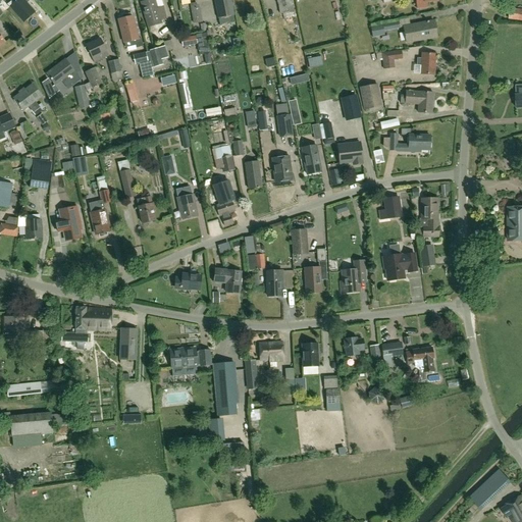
[(34,14),(23,2),(27,0),(14,0),(16,2),(9,8),(23,23),(34,14)]
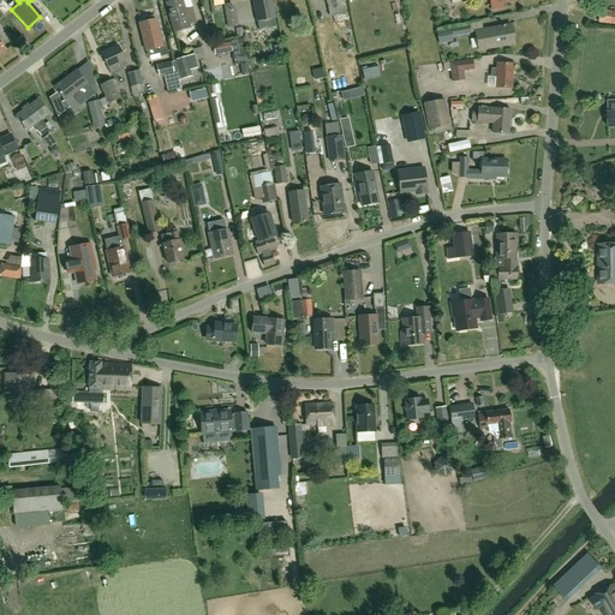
[(177,0),(166,4),(174,33),(190,28),(189,24),(196,22),(192,9),(185,11),(181,0),(177,0)]
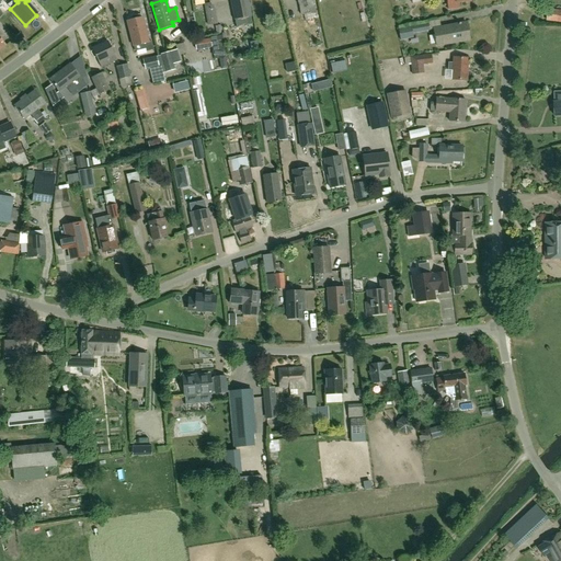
[(252,16),(248,0),(229,0),(233,20),(235,20),(237,27),(252,24),(251,16),(252,16)]
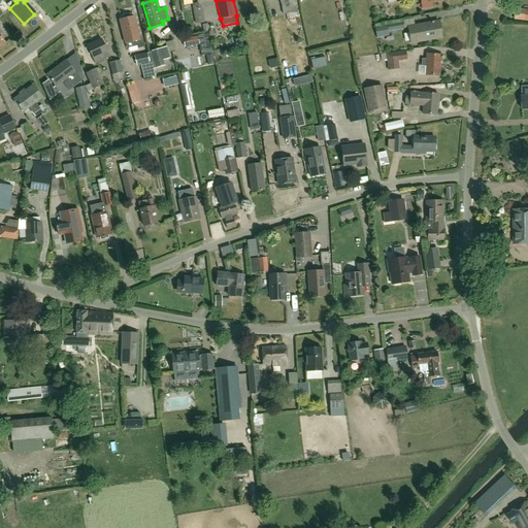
[(297,11),(294,0),(279,0),(283,14),(297,11)]
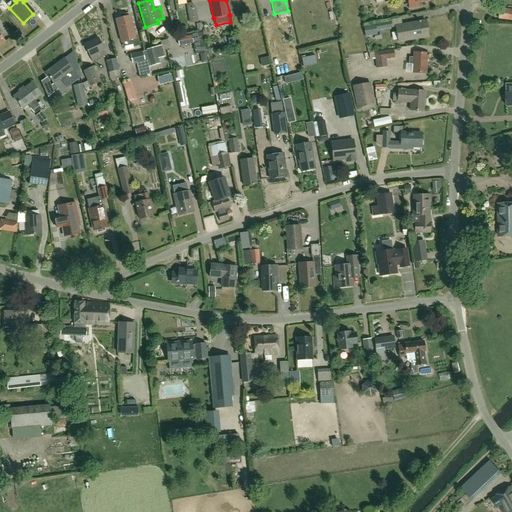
[(430,0),(407,0),(408,4),(409,9),(420,8),(418,2),(431,0),(430,0)]
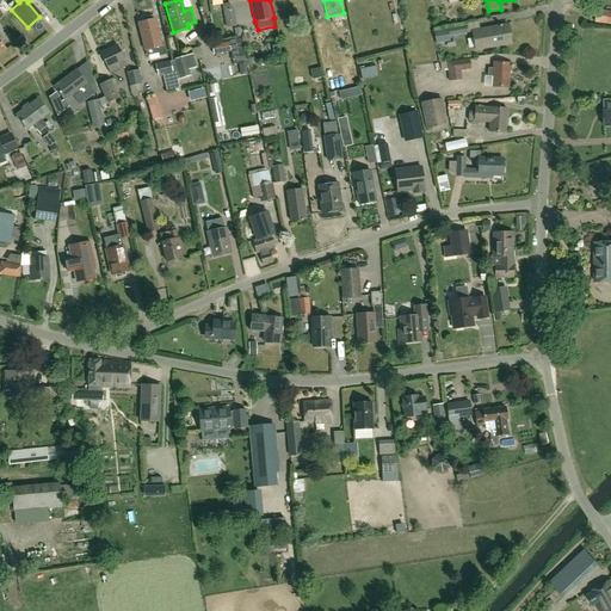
[(230,11),(229,5),(223,5),(227,28),(236,25),(233,11),(230,11)]
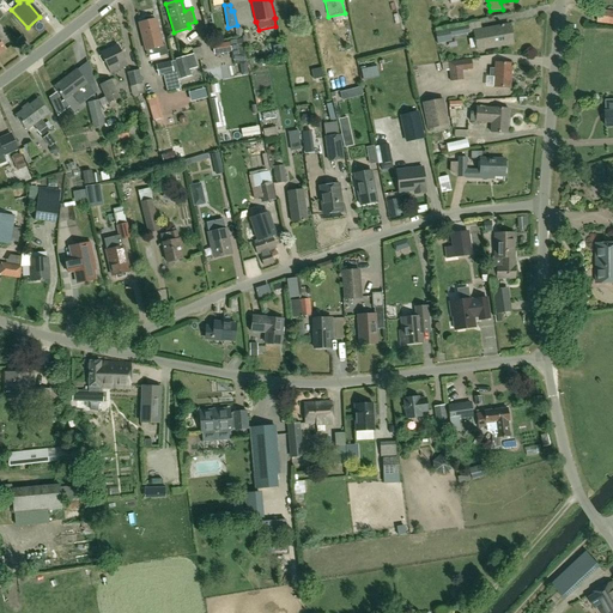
[(612,11),(599,10),(598,22),(612,23),(612,11)]
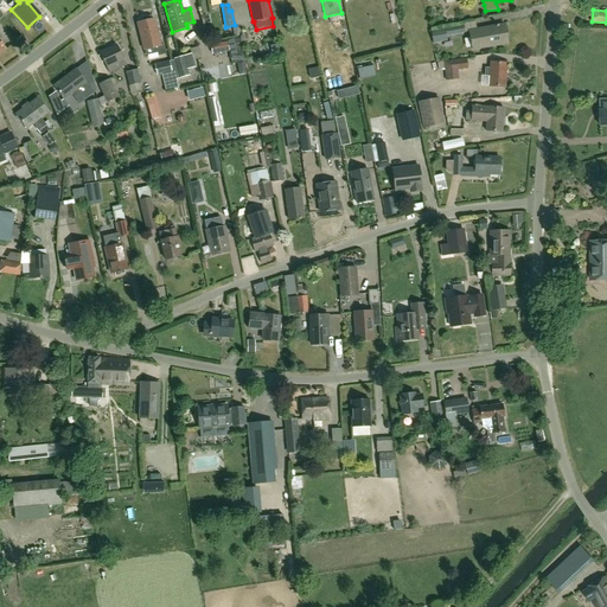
[(138,24),(145,50),(160,46),(154,19),(138,24)]
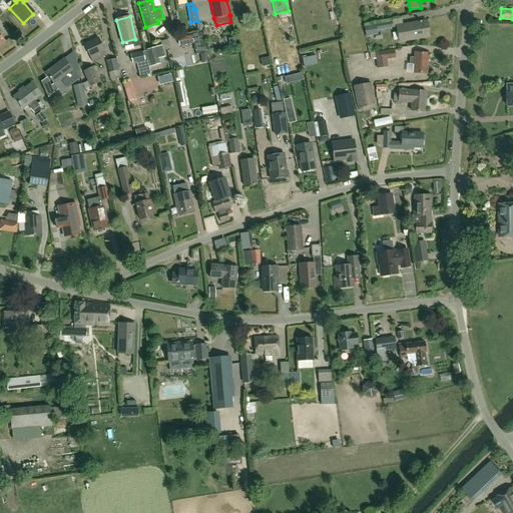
[(392,21),(380,24),(381,30),(393,28),(393,27),(392,21)]
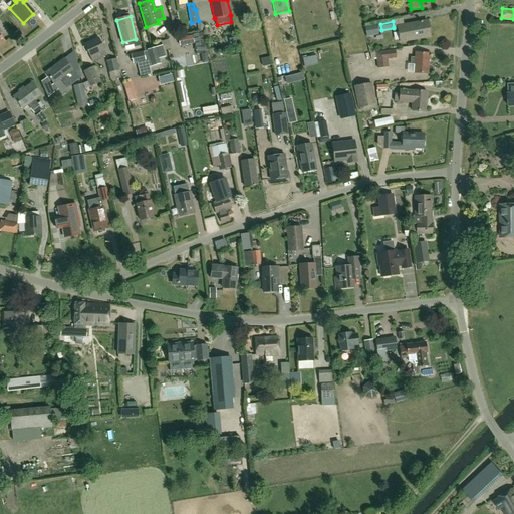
[(423,22),(404,25),(398,26),(398,30),(400,42),(431,37),(428,21),(423,22)]
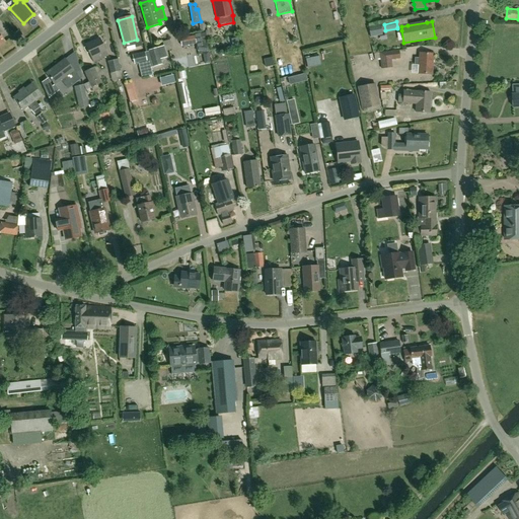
[(371,38),(382,35),(380,24),(369,26),(371,38)]
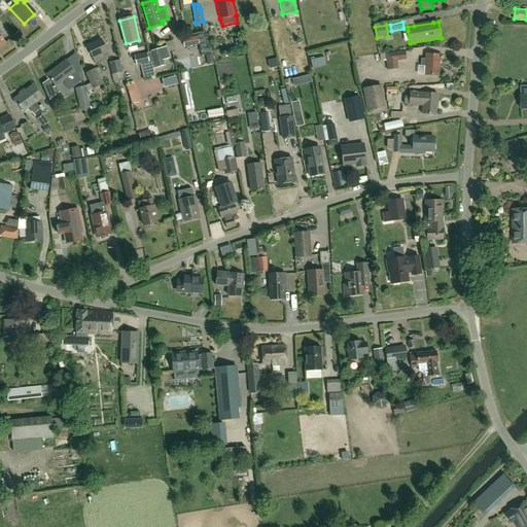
[(198,36),(182,39),(183,47),(199,44),(200,48),(206,47),(203,34),(197,35),(198,36)]
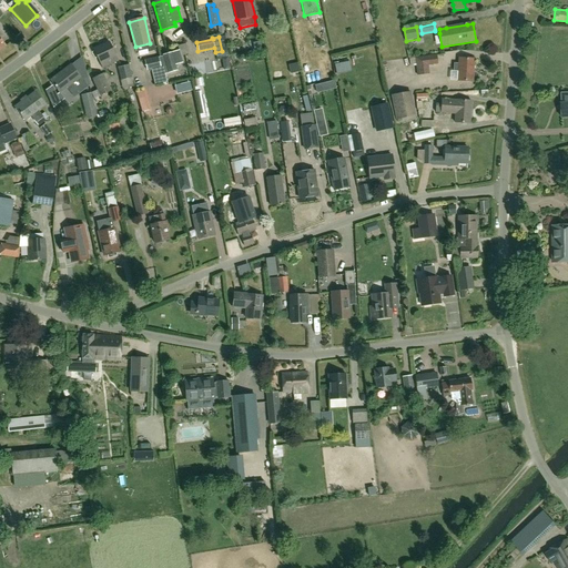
[(118,62),(109,42),(93,49),(100,64),(102,69),(118,62)]
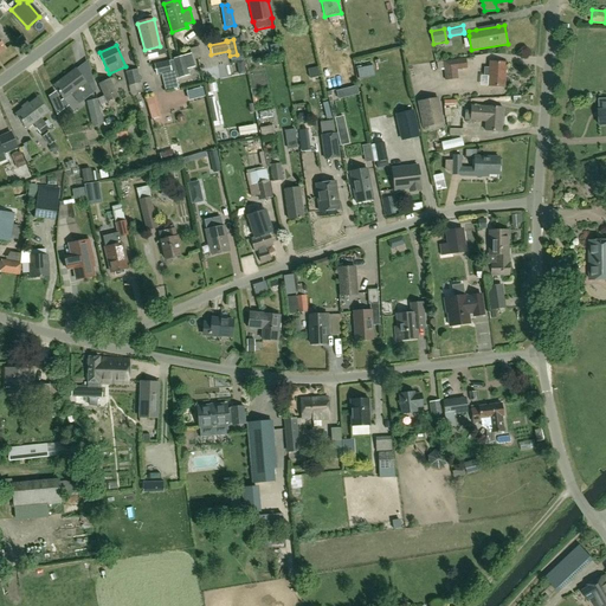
[(270,46),(271,55),(279,52),(278,45),(270,46)]
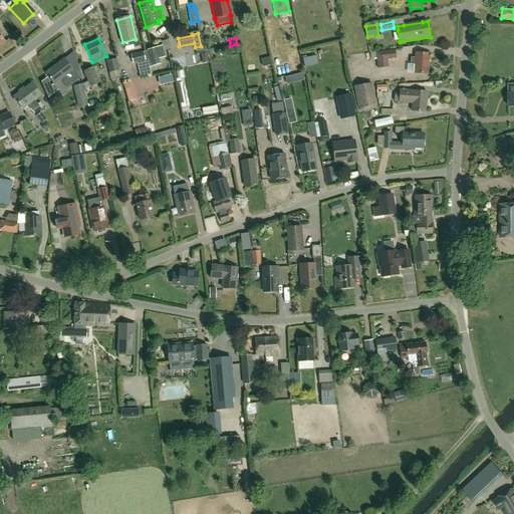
[(166,57),(162,45),(145,49),(149,61),(150,61),(152,66),(161,64),(159,58),(166,57)]
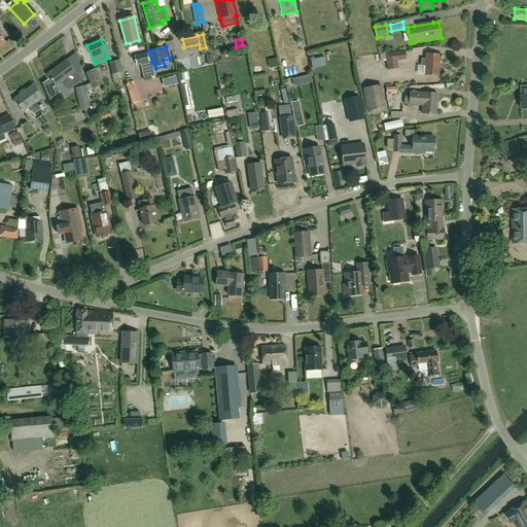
[(384,54),(387,70),(398,69),(397,61),(407,60),(405,50),(384,54)]
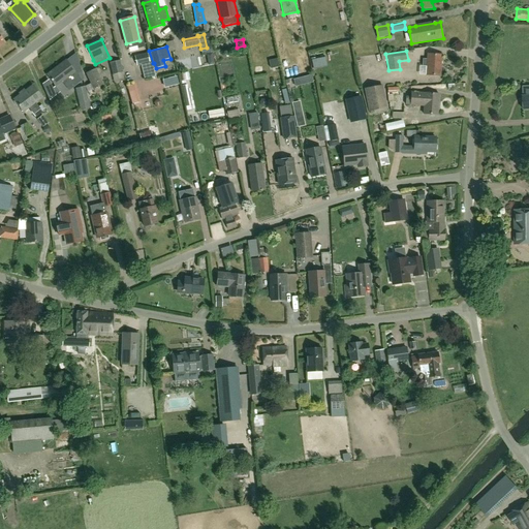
[(147,53),(134,56),(136,66),(143,64),(144,69),(152,67),(151,62),(150,63),(147,53)]
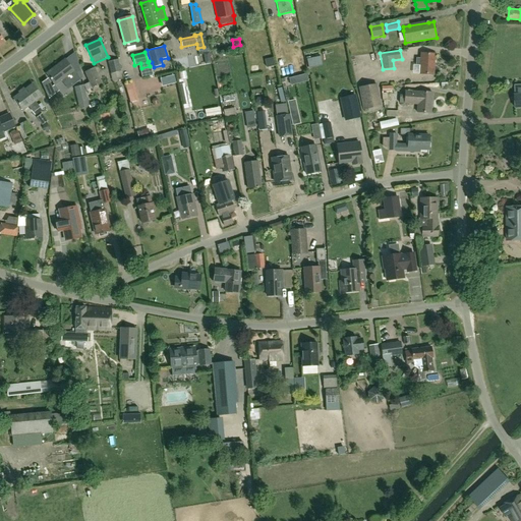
[(419,74),(433,75),(435,55),(421,54),(420,59),(416,58),(416,65),(420,66),(419,74)]
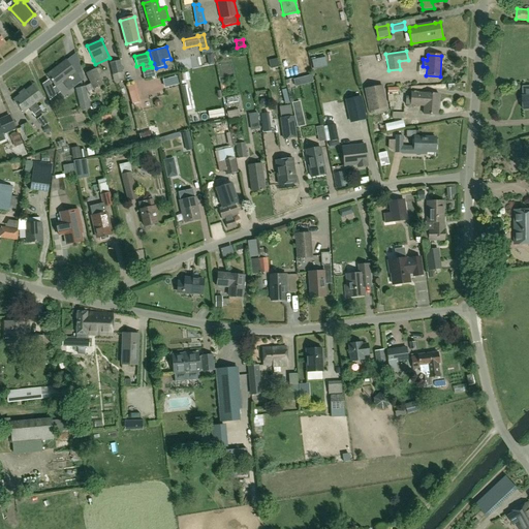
[(124,81),(120,60),(110,63),(114,83),(124,81)]
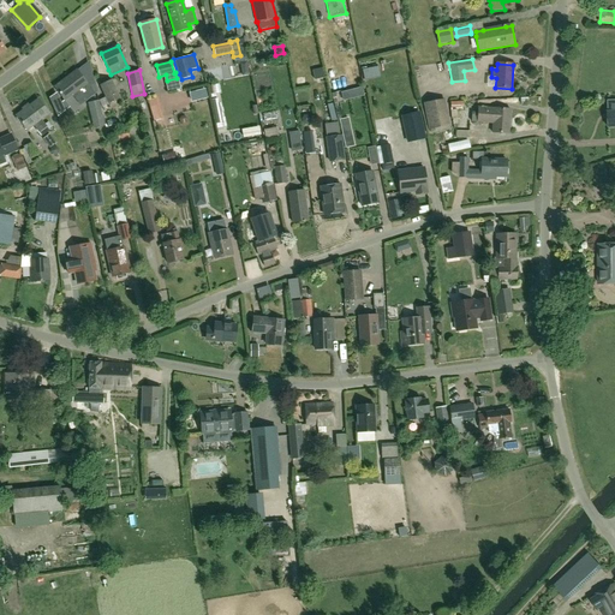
[(321,70),(312,71),(315,81),(323,78),(321,70)]
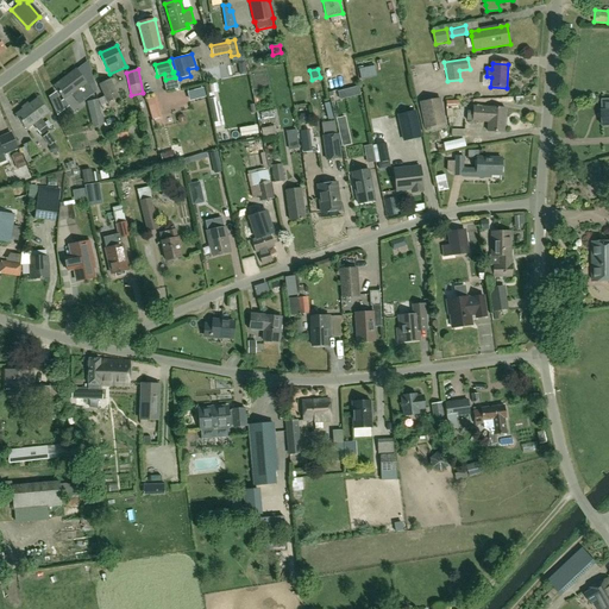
[(76,70),(54,87),(64,100),(71,94),(80,105),(95,93),(92,80),(86,82),(76,70)]
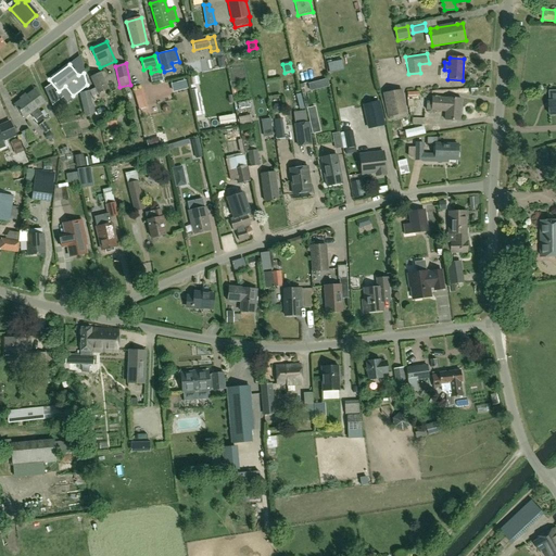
[(109,89),(101,72),(89,77),(95,88),(90,90),(93,100),(98,98),(96,95),(109,89)]
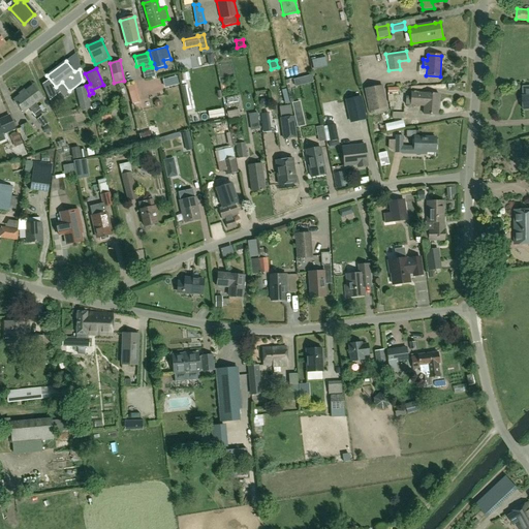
[(251,74),(240,75),(241,89),(253,88),(251,74)]
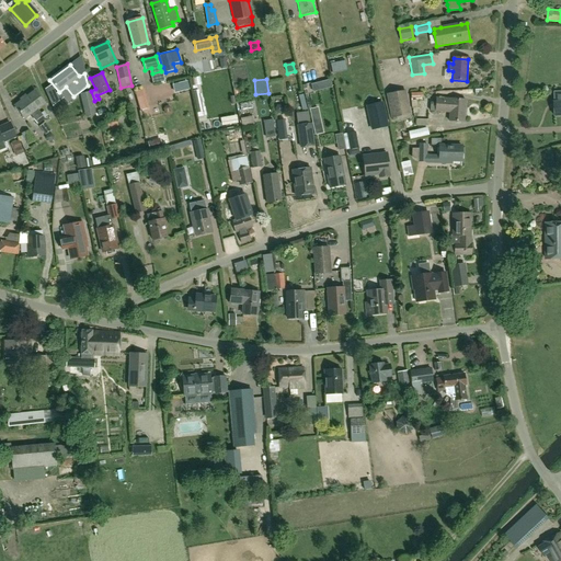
[(318,83),(319,91),(332,88),(330,80),(318,83)]
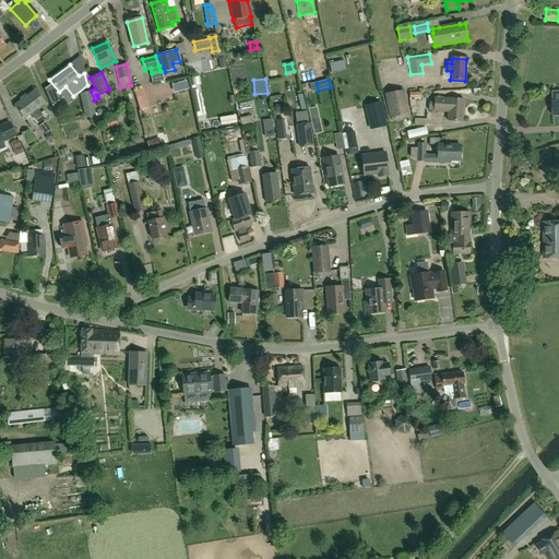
[(360,95),(376,93),(375,86),(359,88),(360,95)]
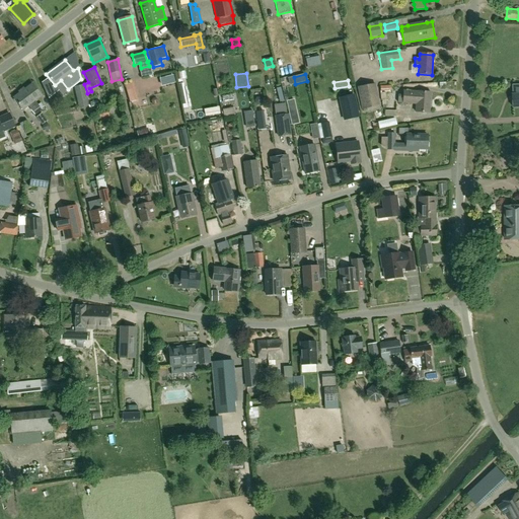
[(138,100),(133,82),(125,84),(129,102),(138,100)]
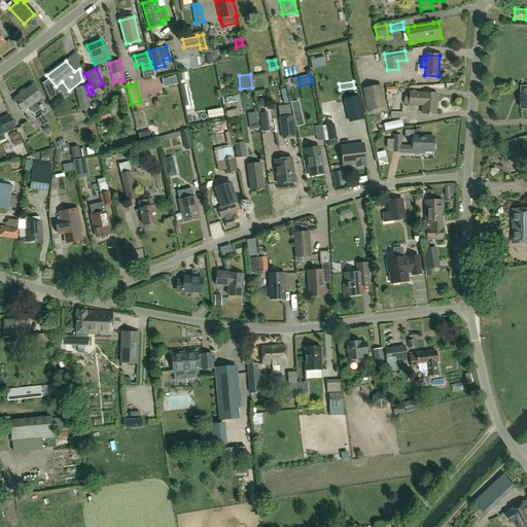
[(191,105),(187,84),(181,85),(185,106),(191,105)]
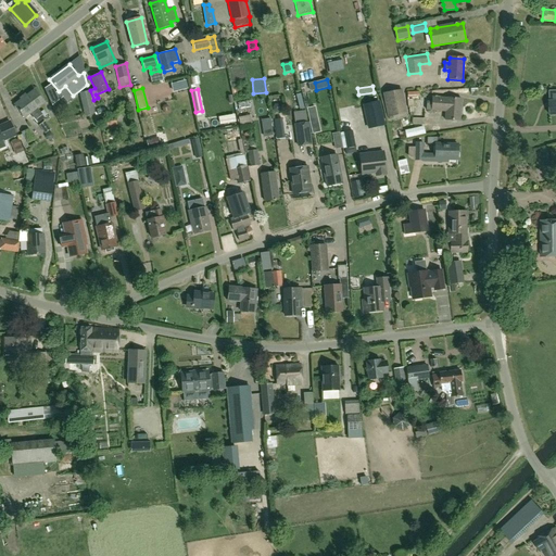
[(382,93),(387,117),(388,117),(389,121),(393,119),(392,116),(407,113),(403,89),(382,93)]
